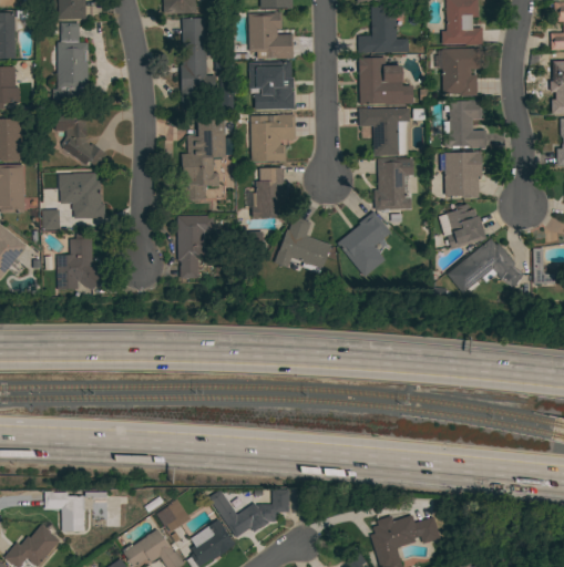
[(86,0),(88,19),(64,20),(64,22),(55,22),(55,9),(53,7),(53,1),(55,0),(86,0)]
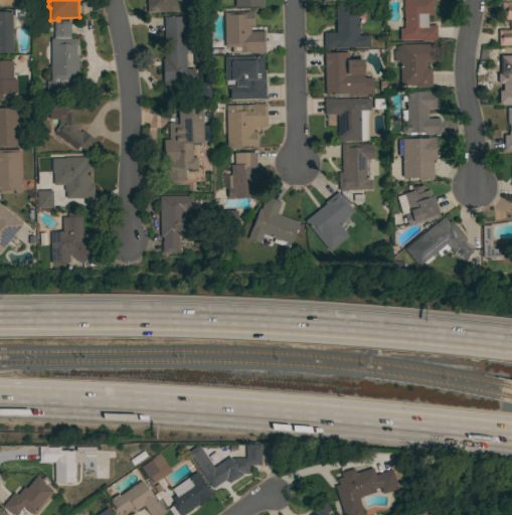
[(179,0),(179,12),(149,12),(149,0),(179,0)]
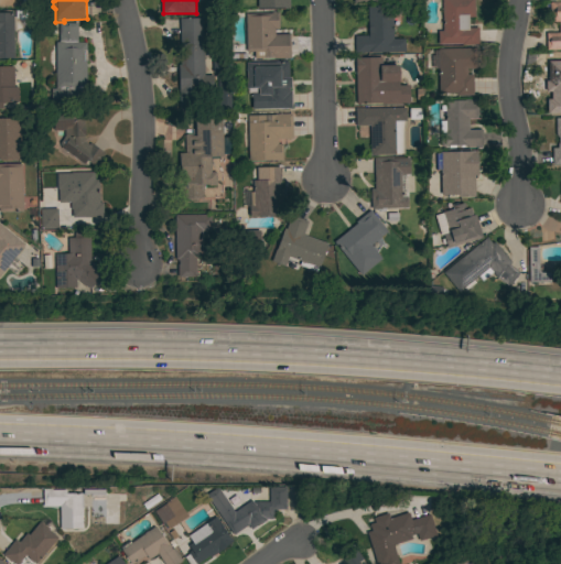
[(291,0),(292,9),(286,9),(286,8),(260,8),(259,0),(291,0)]
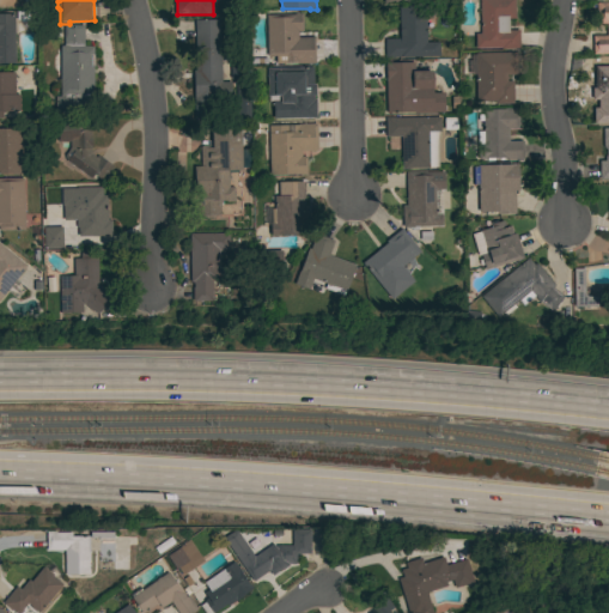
[(482,0),(517,0),(518,18),(511,18),(511,30),(522,30),(522,49),(504,49),(504,48),(477,48),(477,34),(482,34),(482,0)]
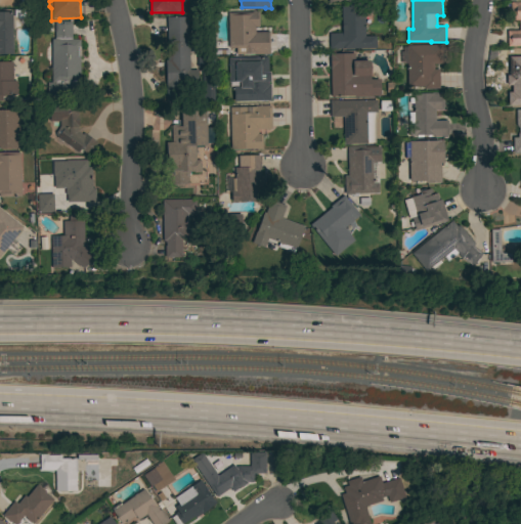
[(520,46),(510,46),(509,31),(520,31),(520,20),(513,20),(512,2),(520,2),(520,46)]
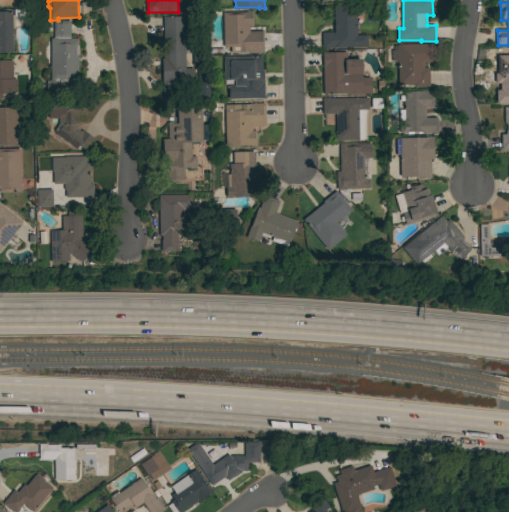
[(331,48),(331,49),(324,49),(324,33),(336,32),(335,5),(346,5),(357,5),(358,35),(369,35),(369,41),(371,41),(371,45),(369,45),(369,47),(331,48)]
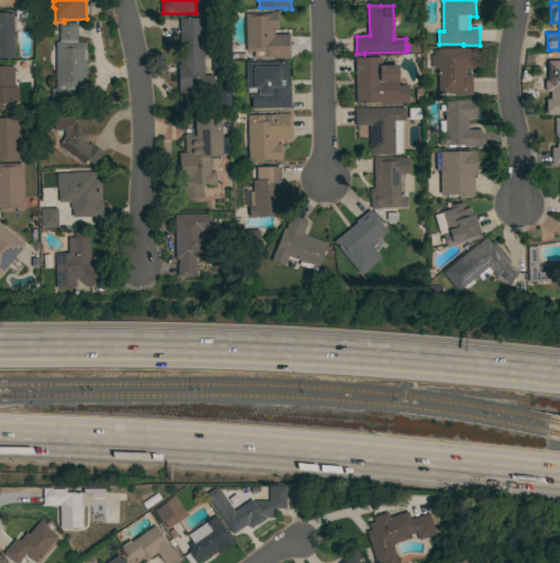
[(292,34),(292,58),(275,58),(256,58),(256,52),(248,52),(248,14),(273,13),(273,12),(281,12),(281,29),(276,29),(276,34),(292,34)]
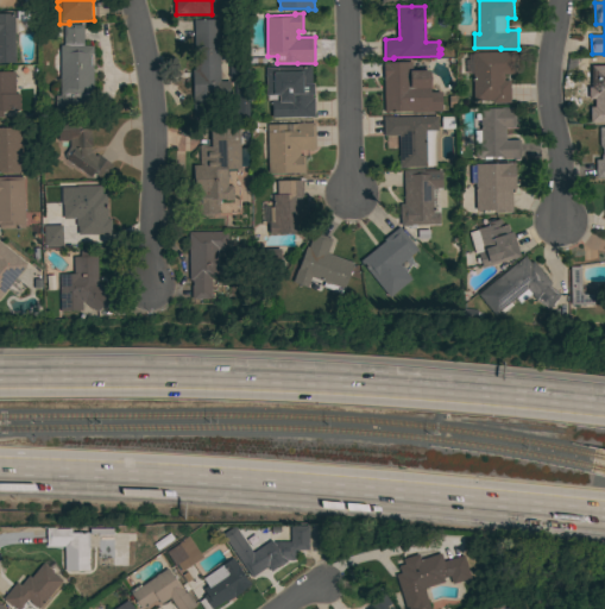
[(0,14),(17,14),(18,63),(0,63),(0,14)]
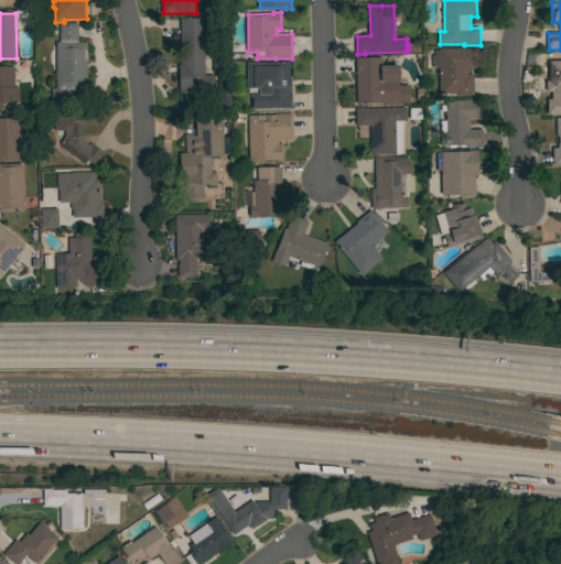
[(206,76),(215,75),(215,90),(202,90),(203,109),(182,110),(181,65),(183,65),(182,19),(205,19),(206,76)]
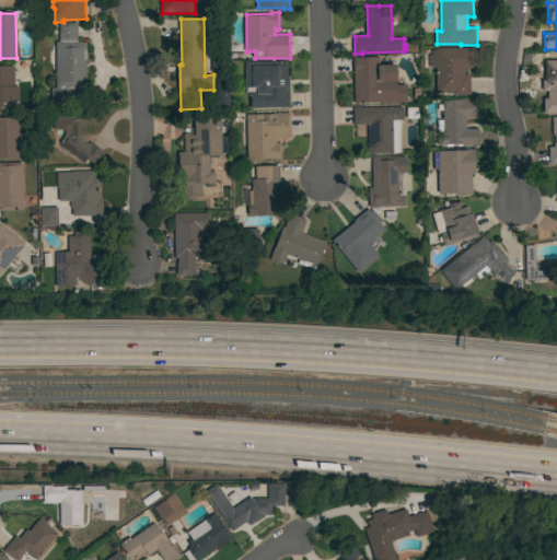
[(57,42),(60,42),(60,26),(79,26),(79,43),(88,43),(88,50),(83,50),(83,60),(88,60),(88,102),(62,102),(62,104),(56,104),(56,102),(53,102),(53,89),(58,89),(57,42)]
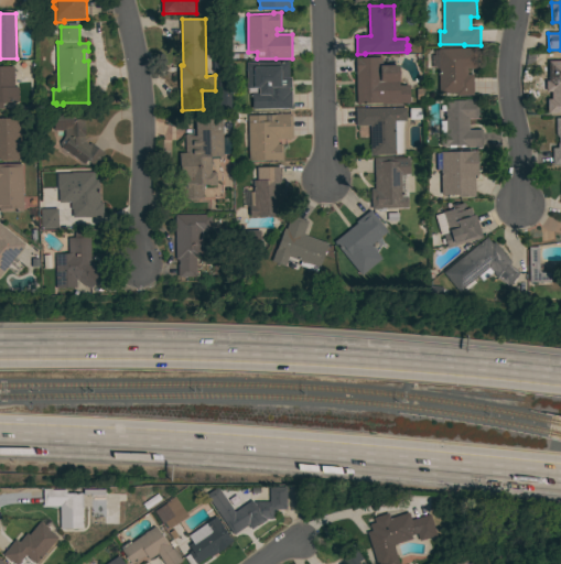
[(465,49),(465,46),(470,46),(470,49),(478,49),(478,68),(470,69),(470,75),(475,75),(475,96),(457,96),(457,94),(441,94),(441,68),(440,68),(440,67),(438,67),(439,68),(435,68),(435,64),(434,64),(434,55),(437,55),(437,51),(440,51),(440,50),(465,49)]
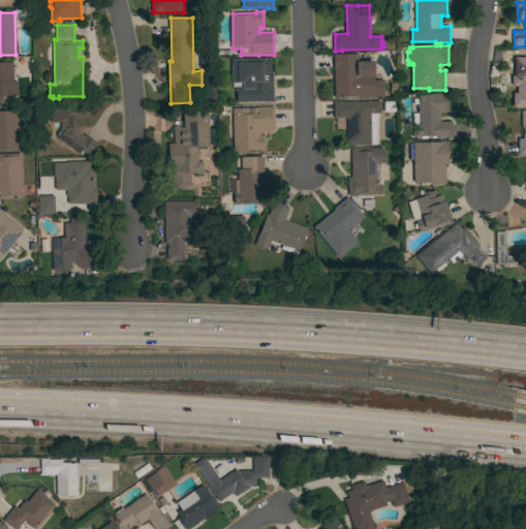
[(200,51),(213,50),(214,67),(202,68),(200,51)]
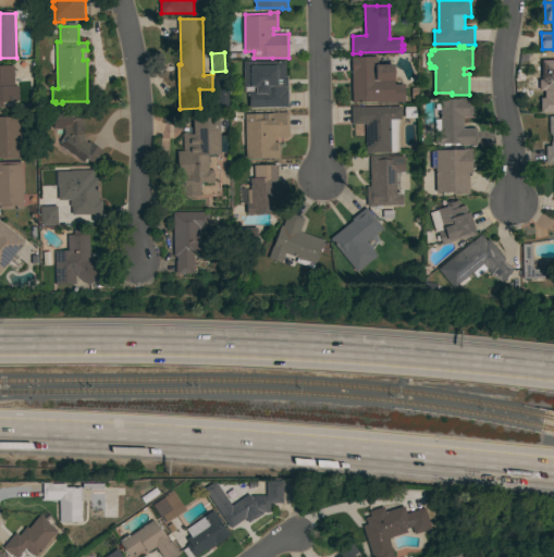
[(553,111),(541,111),(541,108),(542,108),(542,99),(545,99),(545,85),(541,86),(540,56),(553,56),(553,111)]
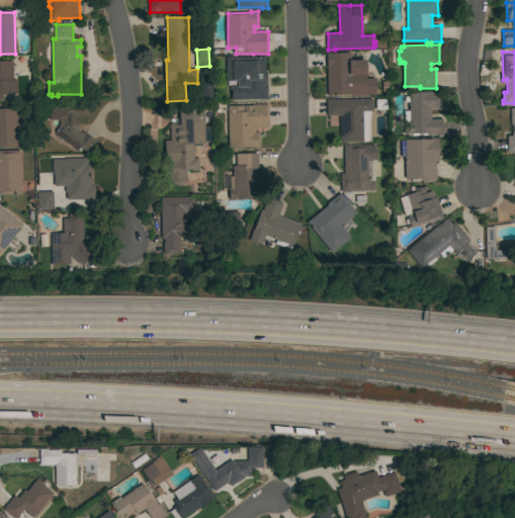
[(328,54),(352,53),(353,61),(367,60),(368,79),(377,79),(377,95),(352,96),(352,94),(330,95),(328,54)]
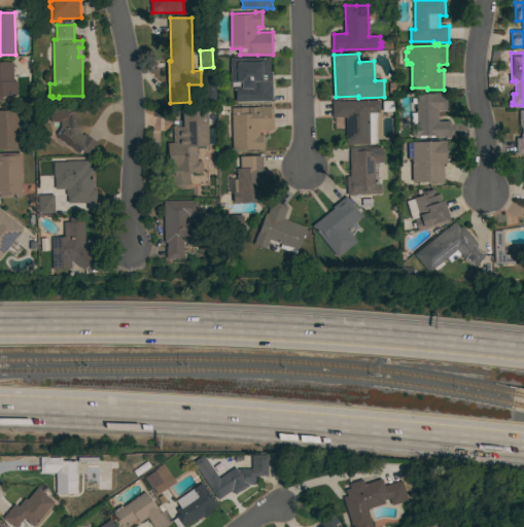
[(272,58),(272,72),(274,72),(274,81),(272,81),(272,85),(274,85),(274,101),(238,102),(237,88),(234,88),(234,82),(233,83),(232,59),(272,58)]
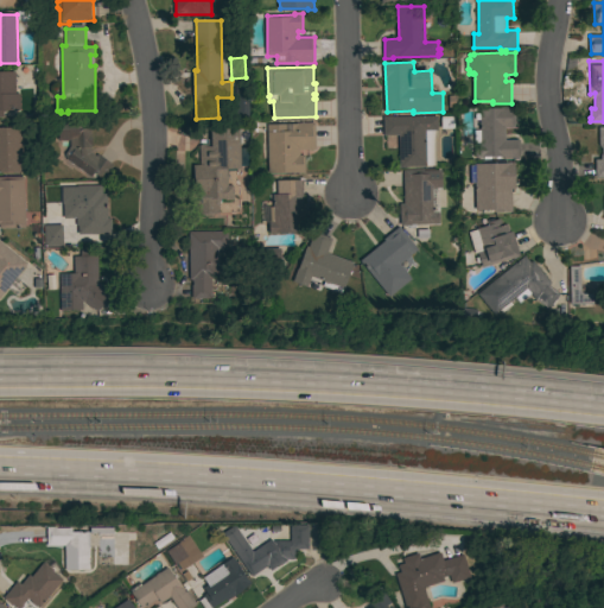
[(0,71),(17,71),(17,74),(18,74),(18,77),(17,77),(18,94),(23,94),(23,109),(5,111),(6,118),(0,118),(0,71)]
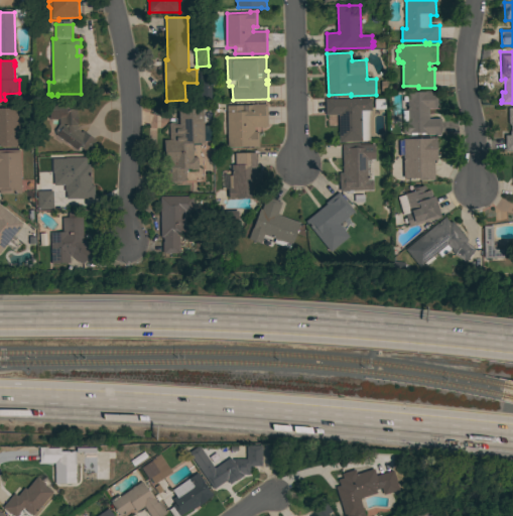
[(202,72),(213,71),(213,103),(203,103),(202,72)]
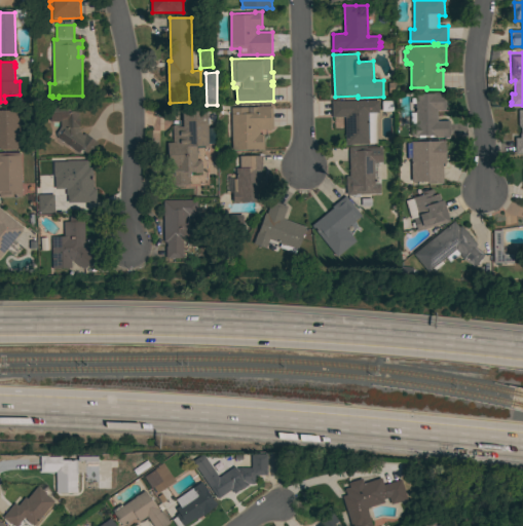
[(437,94),(447,92),(447,97),(448,97),(448,107),(447,107),(447,111),(439,111),(439,121),(451,121),(451,137),(437,138),(437,135),(426,136),(426,138),(420,138),(420,137),(413,137),(412,113),(417,113),(417,104),(413,104),(413,99),(417,99),(417,95),(437,94)]
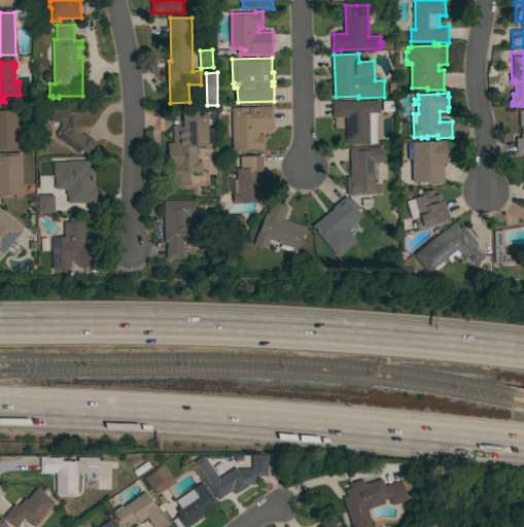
[(381,100),(381,112),(379,112),(380,143),(372,143),(372,144),(354,145),(348,145),(347,117),(335,118),(335,101),(342,101),(381,100)]
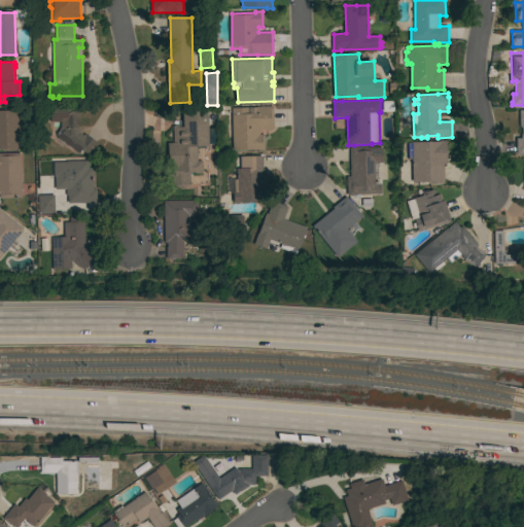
[(85,135),(86,134),(100,143),(91,156),(83,150),(80,153),(60,139),(58,134),(62,128),(62,121),(53,123),(53,102),(77,102),(77,111),(80,111),(80,132),(85,135)]
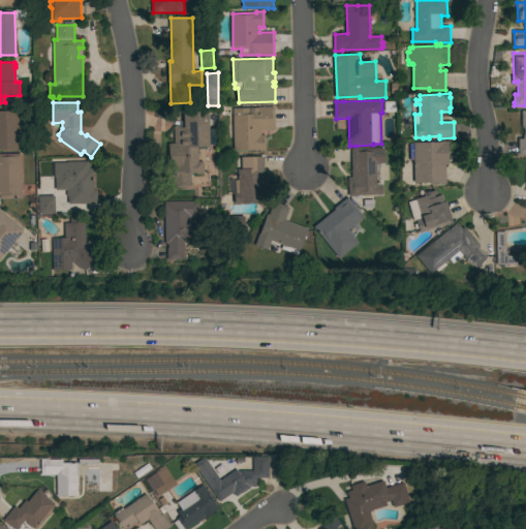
[(259,107),(276,106),(276,130),(263,130),(263,135),(267,135),(268,151),(260,151),(260,150),(236,151),(235,133),(234,133),(233,126),(235,126),(235,109),(259,107)]
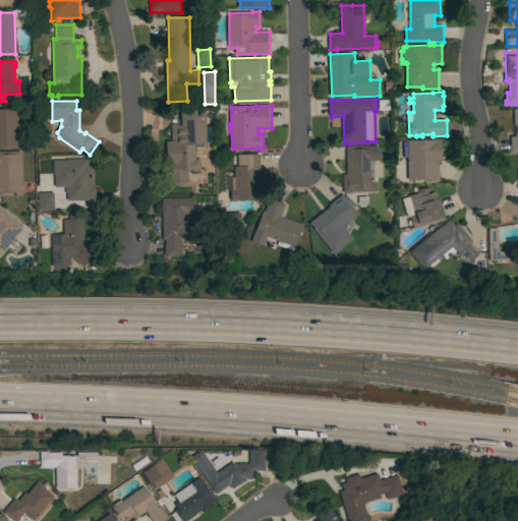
[(182,123),(182,109),(207,108),(208,127),(216,126),(216,141),(208,142),(208,145),(196,145),(196,159),(202,159),(202,172),(194,172),(194,171),(189,171),(189,183),(186,183),(184,185),(177,185),(174,183),(170,183),(170,172),(174,172),(174,168),(168,168),(167,141),(173,141),(173,125),(174,123),(182,123)]
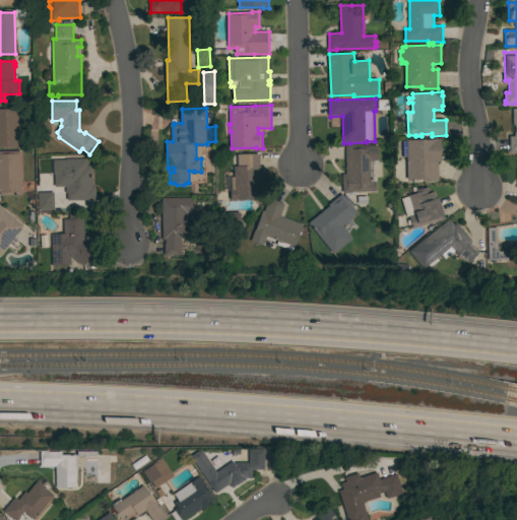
[(0,109),(20,109),(21,147),(0,147),(0,109)]
